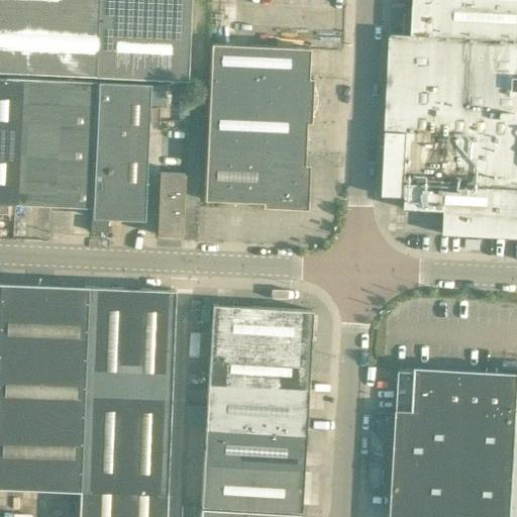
[(0,0),(0,72),(186,82),(190,0),(0,0)]
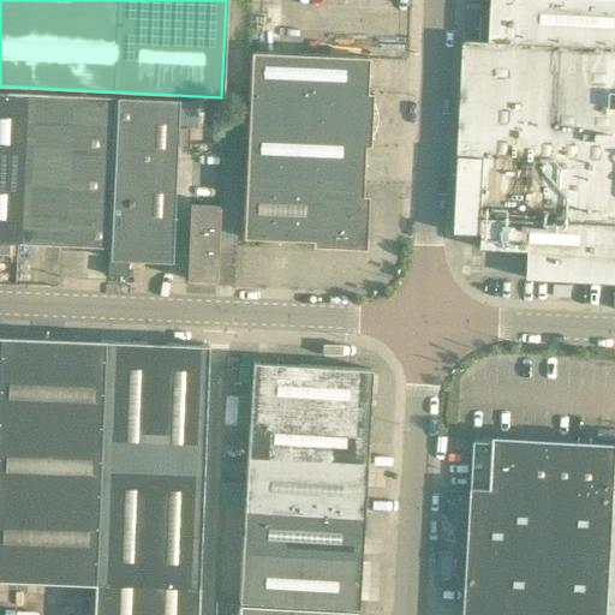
[(464,40),(457,178),(454,233),(482,234),(482,249),(529,251),(527,279),(614,282),(614,0),(491,0),(490,41),(464,40)]
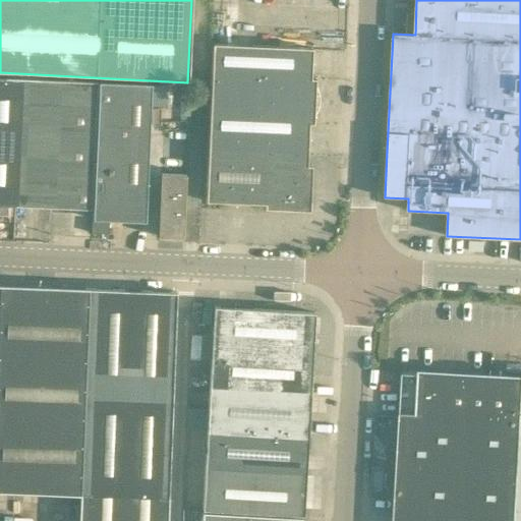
[(212,44),(208,149),(206,201),(265,204),(264,209),(309,211),(311,165),(306,165),(308,123),(313,123),(315,78),(310,78),(311,48),(212,44)]
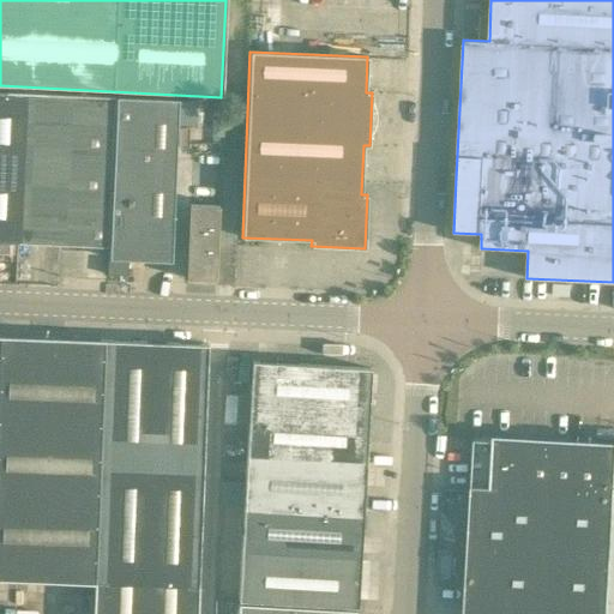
[(0,90),(0,240),(61,244),(68,94),(0,90)]
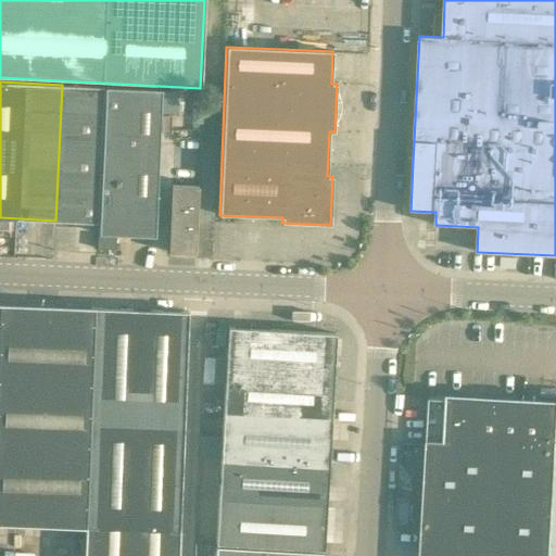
[(97,223),(102,87),(62,85),(55,220),(97,223)]
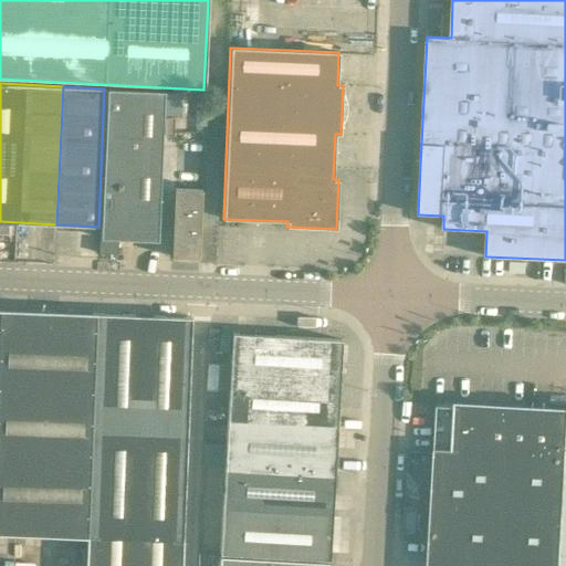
[(106,88),(100,238),(157,240),(163,113),(179,114),(180,92),(164,91),(106,88)]
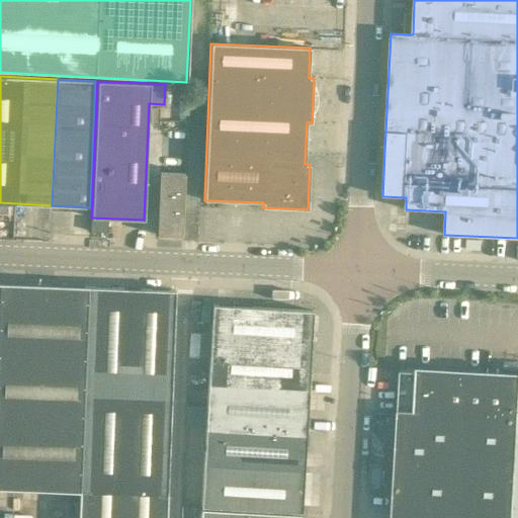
[(181,236),(184,173),(160,172),(157,235),(181,236)]
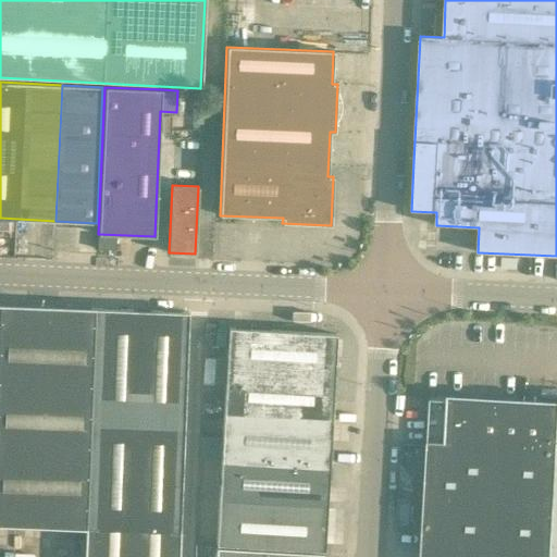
[(0,524),(85,528),(84,556),(178,556),(180,532),(188,312),(94,308),(0,304),(0,524)]
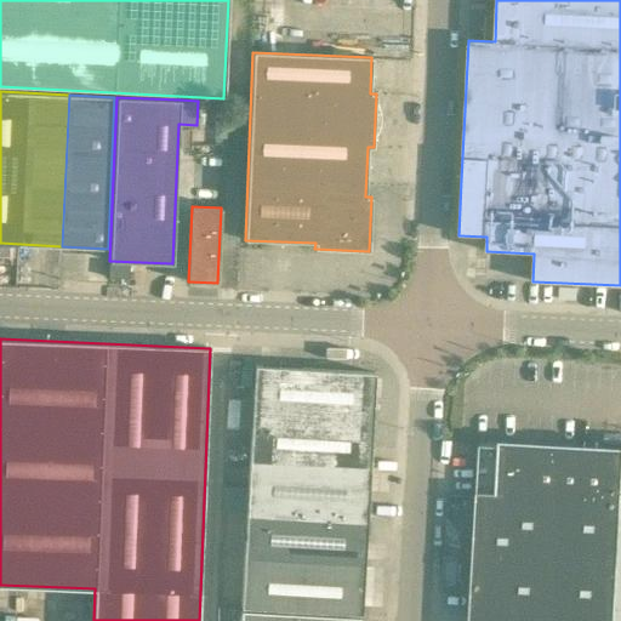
[(255,365),(252,414),(312,417),(315,369),(255,365)]
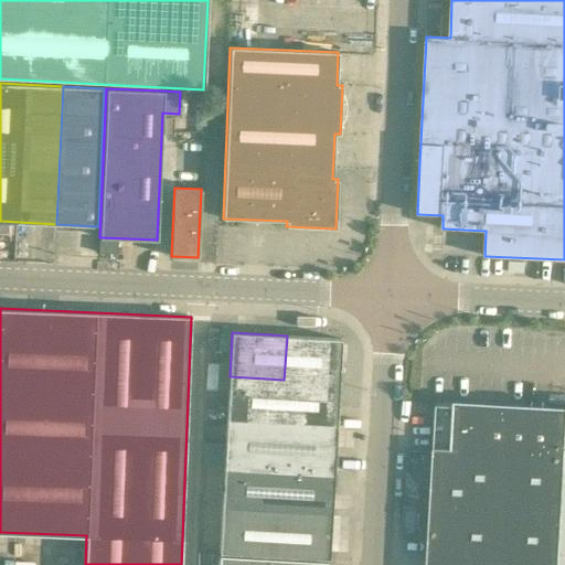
[(287,336),(284,380),(339,383),(341,339),(287,336)]
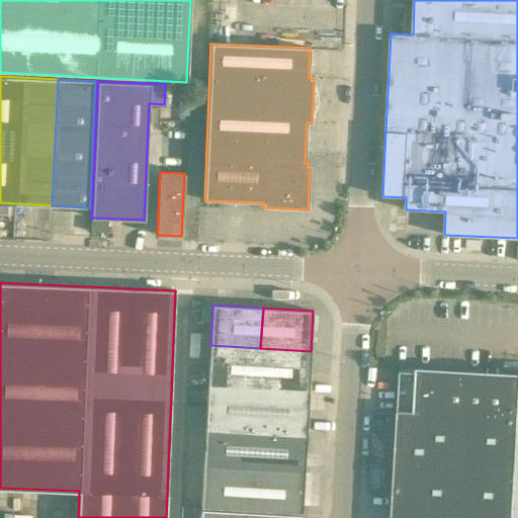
[(210,345),(207,385),(309,392),(311,351),(260,348),(210,345)]
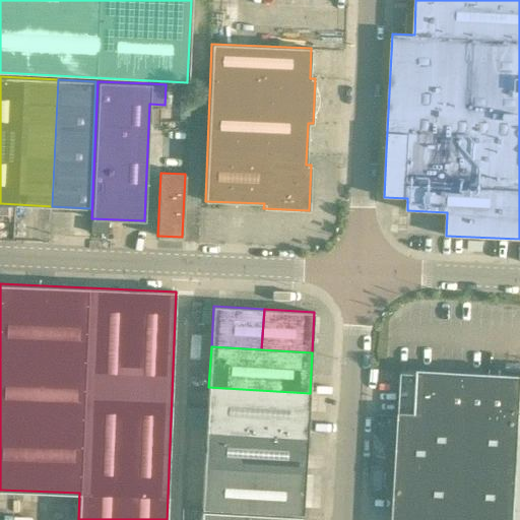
[(392,519),(515,519),(519,428),(519,377),(401,371),(392,519)]
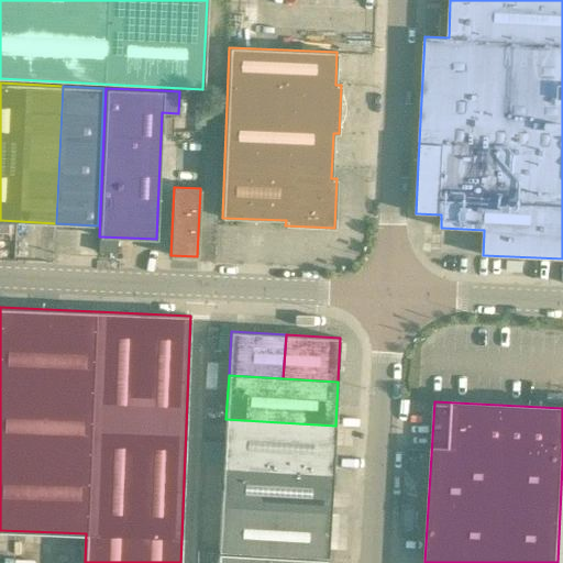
[(225,419),(223,463),(332,470),(335,426),(225,419)]
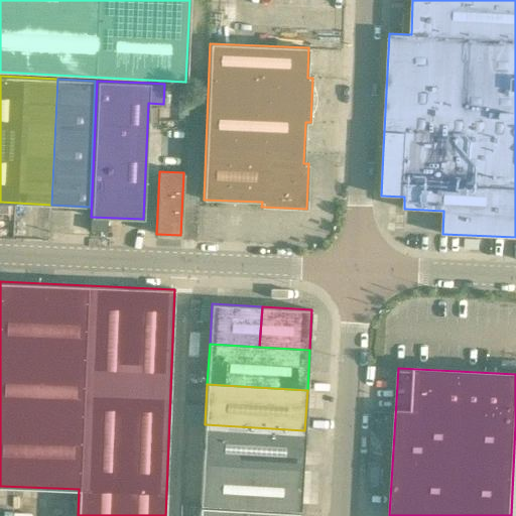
[(203,465),(302,471),(304,430),(205,424),(185,424),(183,464),(203,465)]
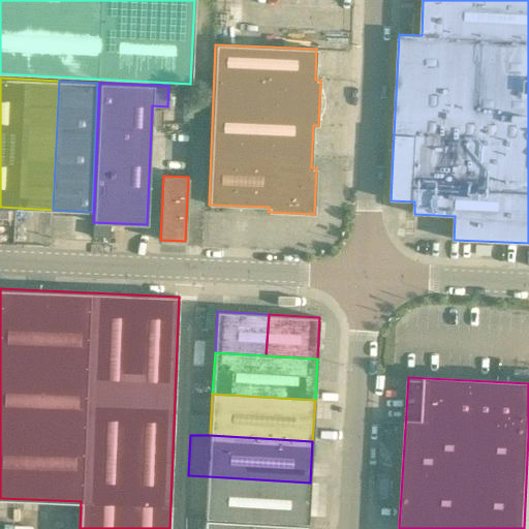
[(208,476),(206,518),(308,524),(310,483),(208,476)]
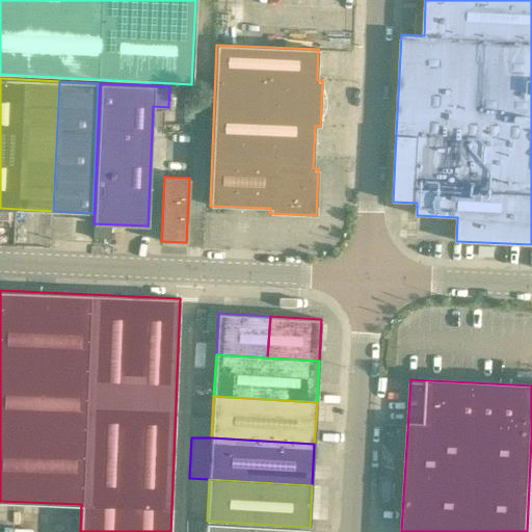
[(206,523),(205,531),(309,531),(310,529),(206,523)]
